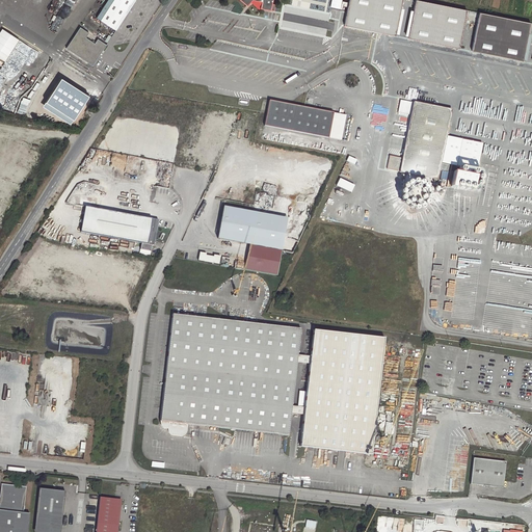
[(129,11),(110,0),(108,0),(97,18),(116,30),(129,11)]
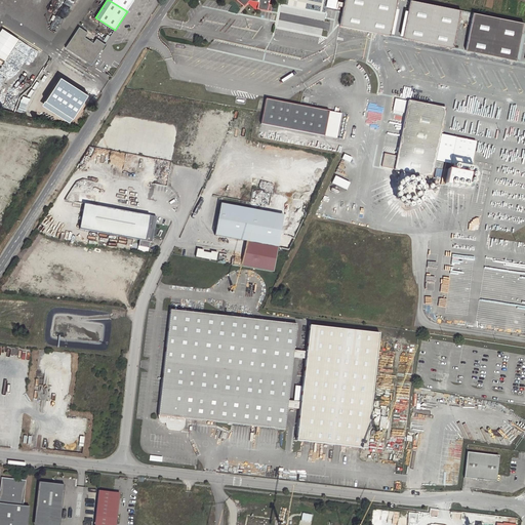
[(109,0),(127,11),(134,0),(109,0)]
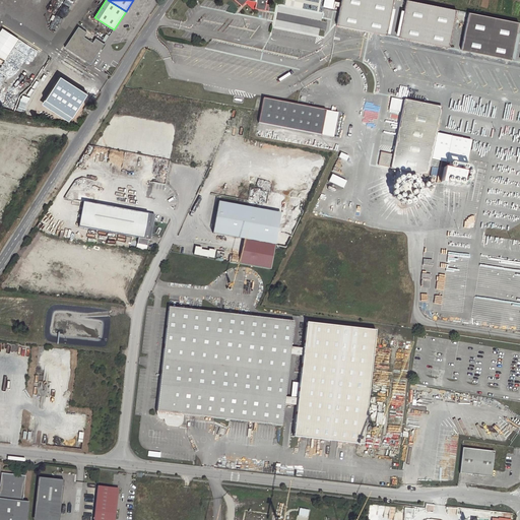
[(234,0),(240,6),(242,5),(247,0),(252,0),(256,1),(255,7),(265,9),(267,0),(234,0)]
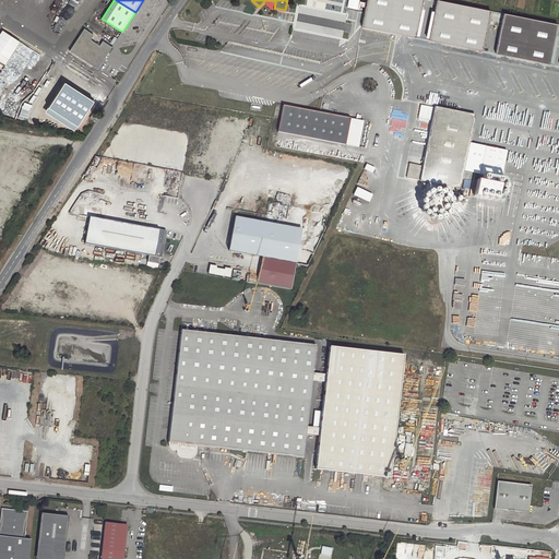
[(421,0),(366,0),(361,27),(415,37),(421,0)]
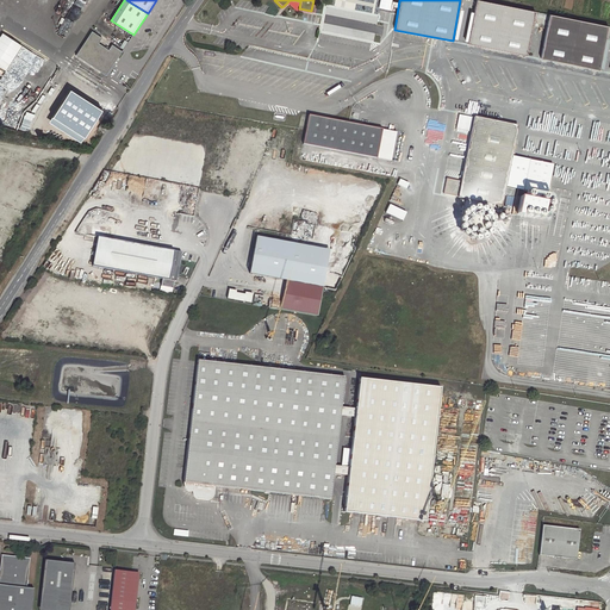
[(534,12),(475,0),(467,43),(526,55),(534,12)]
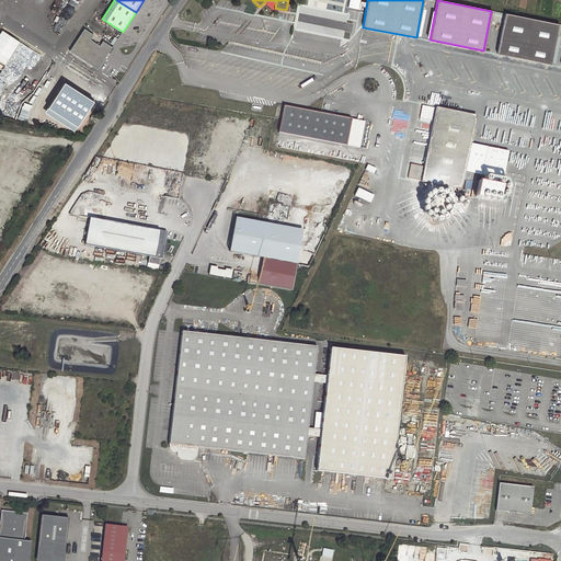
[(558,24),(504,14),(496,54),(550,64),(558,24)]
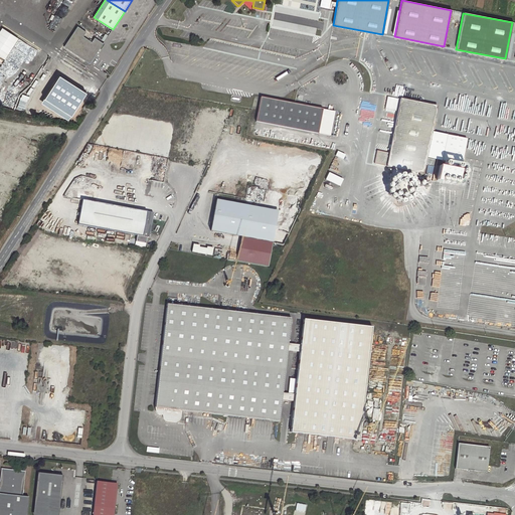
[(76,26),(64,48),(91,63),(103,42),(95,37),(92,41),(83,36),(86,31),(76,26)]
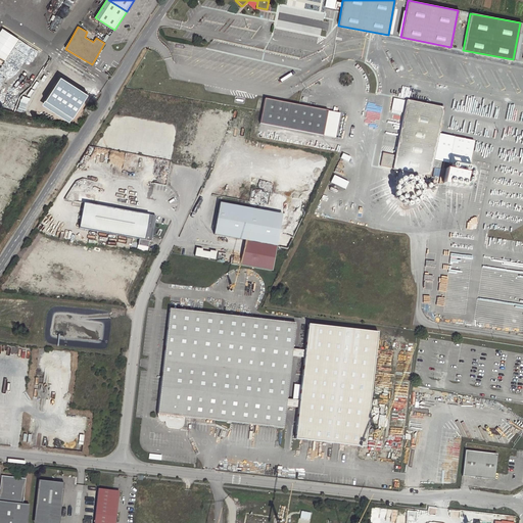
[(0,31),(0,57),(6,61),(13,48),(30,57),(35,49),(20,41),(20,40),(1,29),(0,31)]
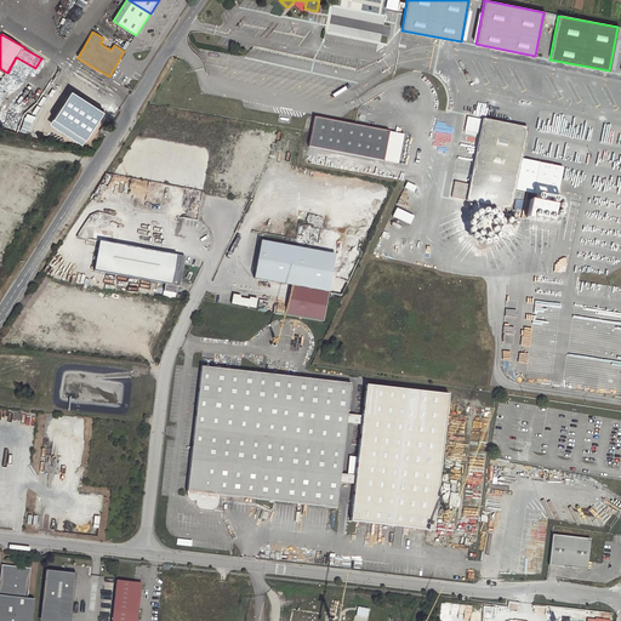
[(98,92),(66,70),(60,80),(92,102),(98,92)]
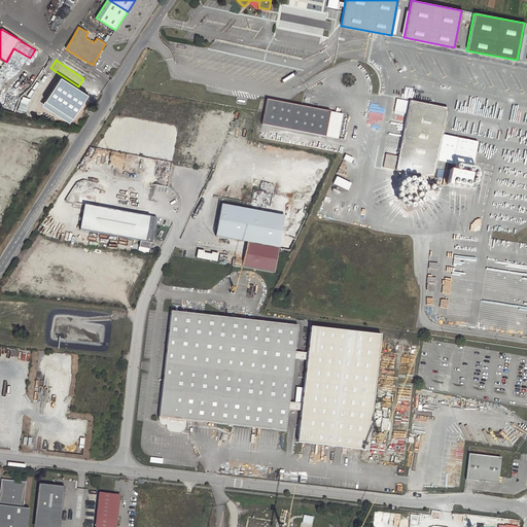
[(330,111),(266,99),(261,124),(325,136),(330,111)]
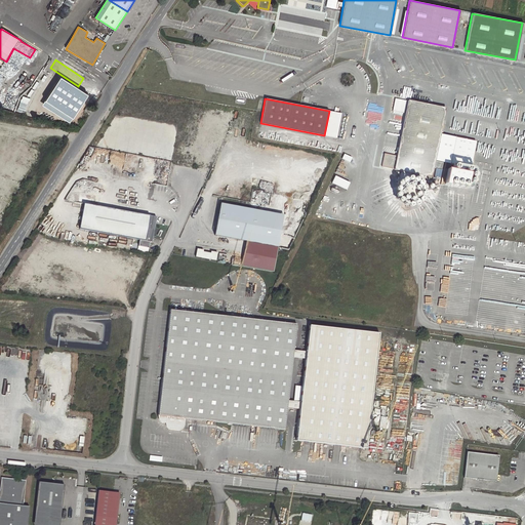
[(80,107),(73,102),(64,116),(72,121),(80,107)]
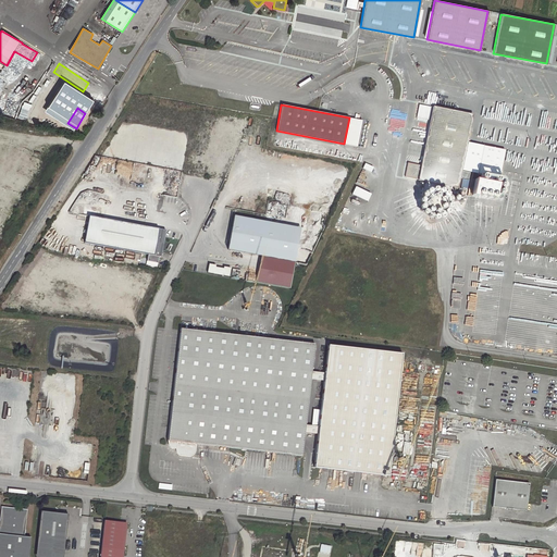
[(456,193),(467,133),(447,130),(449,115),(430,111),(416,185),(422,186),(419,200),(446,205),(448,192),(456,193)]
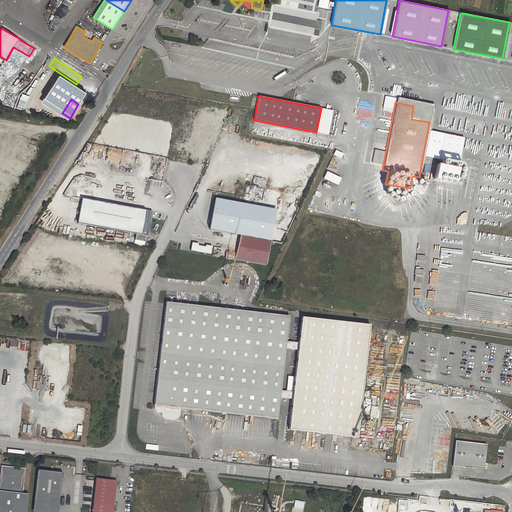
[(432,109),(413,106),(411,119),(429,122),(432,109)]
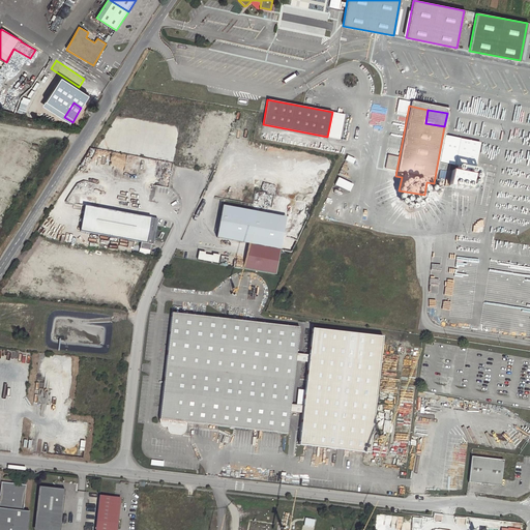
[(348,156),(345,162),(354,165),(356,159),(348,156)]
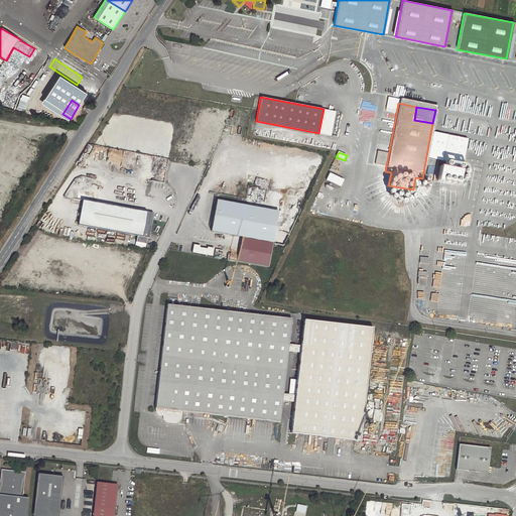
[(327,181),(341,187),(345,180),(330,173),(327,181)]
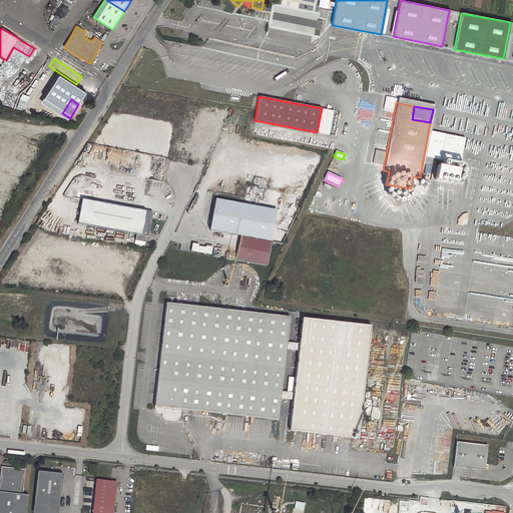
[(153,210),(83,199),(79,223),(149,235),(153,210)]
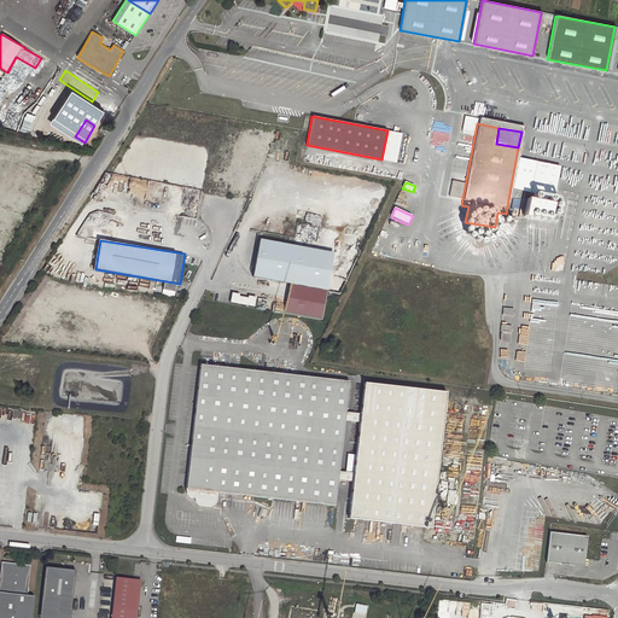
[(287,284),(325,290),(331,252),(257,240),(251,278),(287,284)]
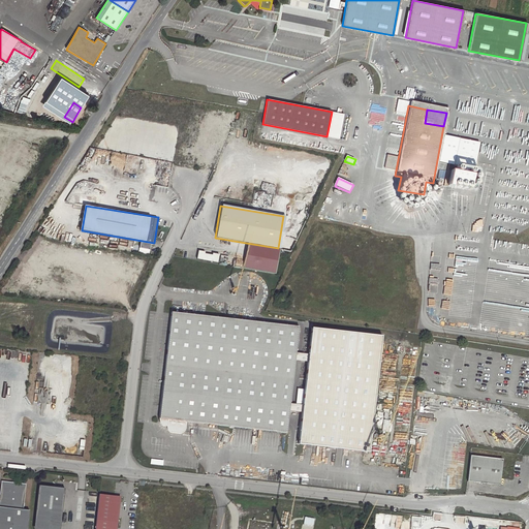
[(246,243),(242,269),(274,274),(278,248),(246,243)]
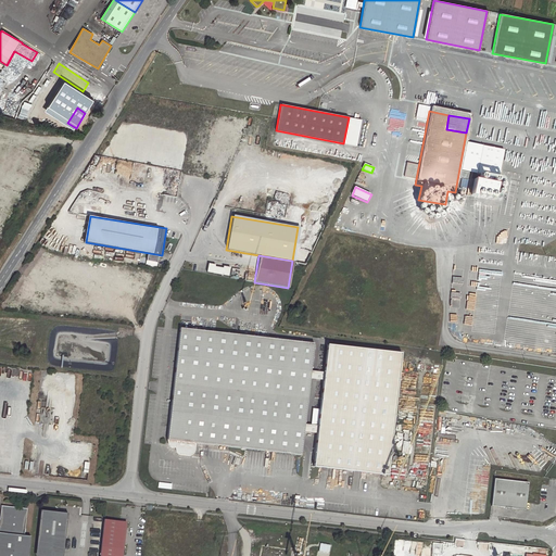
[(197,441),(303,454),(305,429),(318,431),(315,465),(389,474),(402,352),(328,344),(325,371),(312,370),(315,343),(181,329),(168,438),(169,442),(172,445),(176,445),(177,451),(179,453),(191,454),(193,453),(196,451),(197,441)]
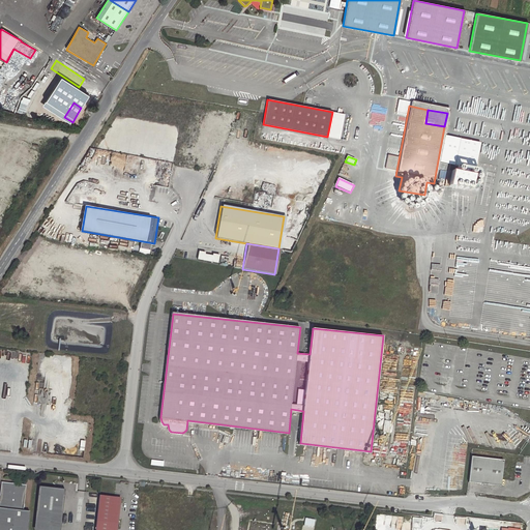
[(35,428),(26,427),(25,438),(33,439),(35,428)]
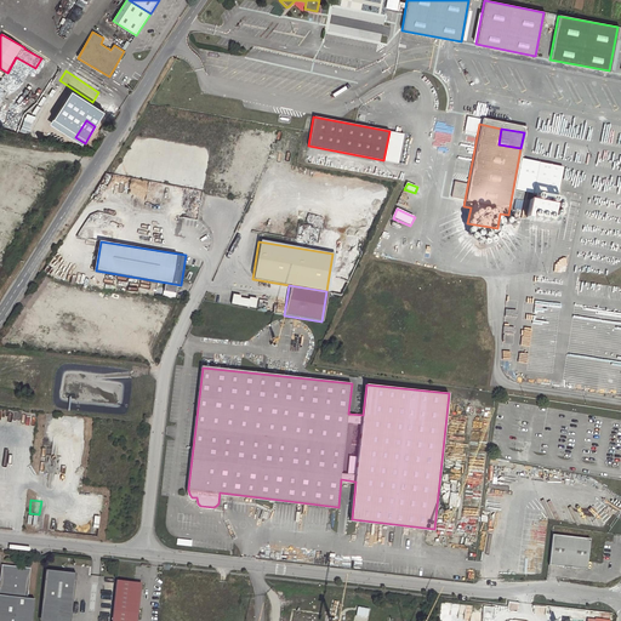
[(582,524),(608,527),(609,507),(605,506),(605,512),(603,511),(603,505),(599,505),(598,513),(584,512),(582,524)]
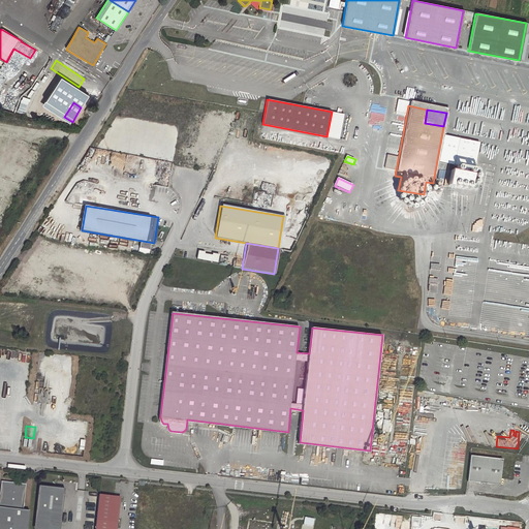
[(503,460),(470,455),(467,480),(500,485),(503,460)]
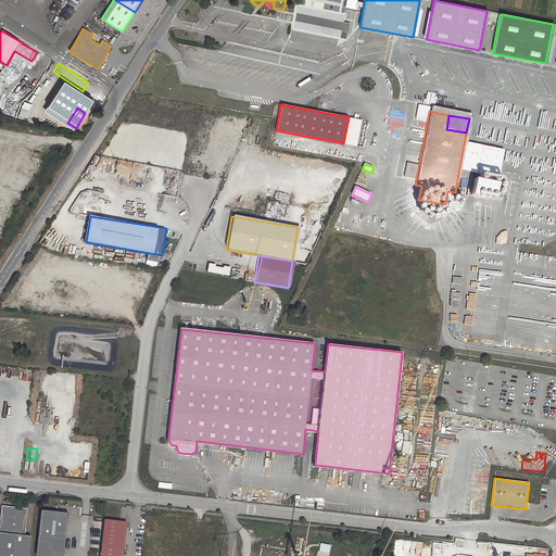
[(0,555),(29,555),(32,535),(25,535),(27,508),(1,506),(0,520),(0,555)]
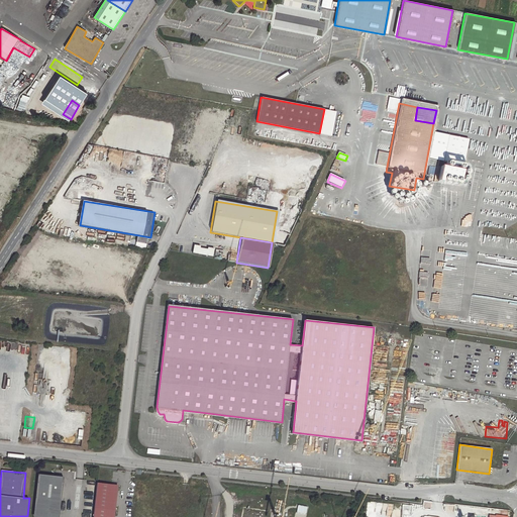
[(65,477),(39,475),(36,505),(62,507),(65,477)]
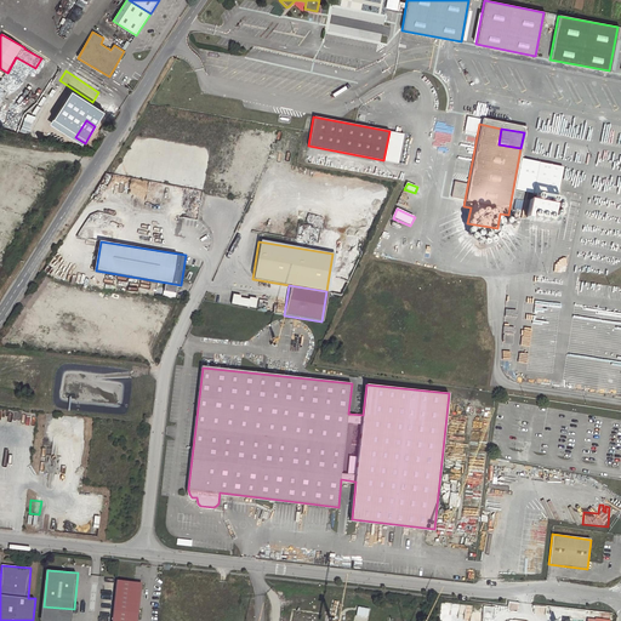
[(137,620),(142,584),(117,581),(112,620),(137,620)]
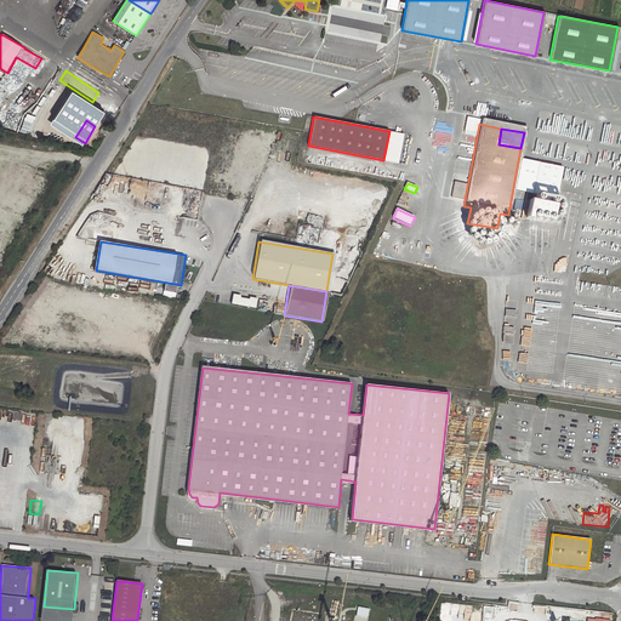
[(73,620),(74,609),(44,607),(41,620),(73,620)]
